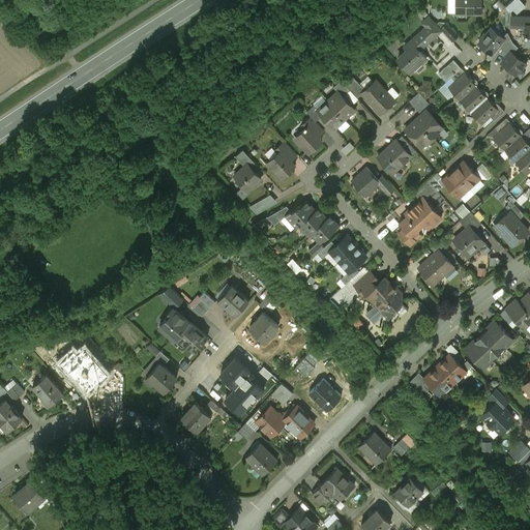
[(477,0),(455,0),(457,11),(478,11),(477,0)]
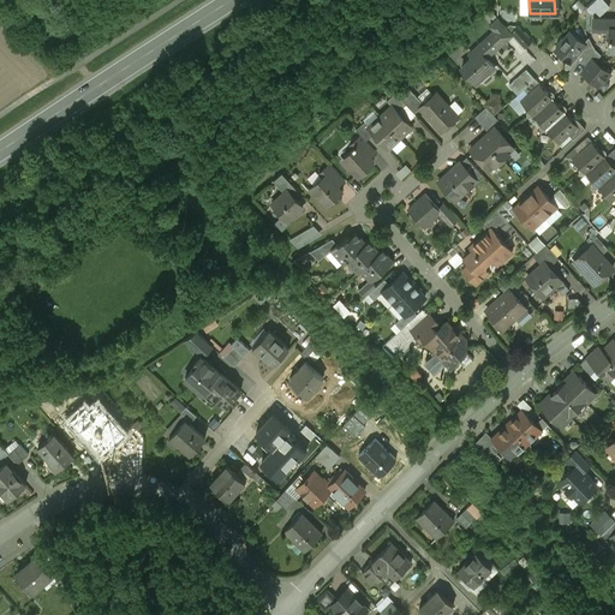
[(598,0),(593,0),(586,7),(591,12),(602,3),(598,0)]
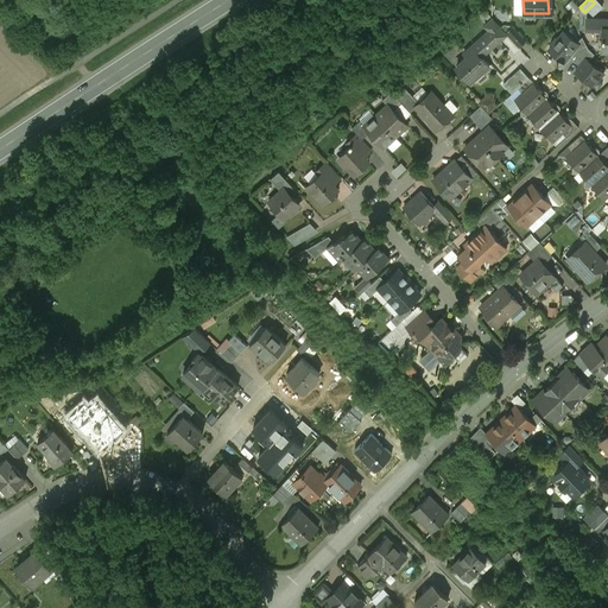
[(506,32),(492,18),(485,24),(489,30),(499,40),(506,33),(506,32)]
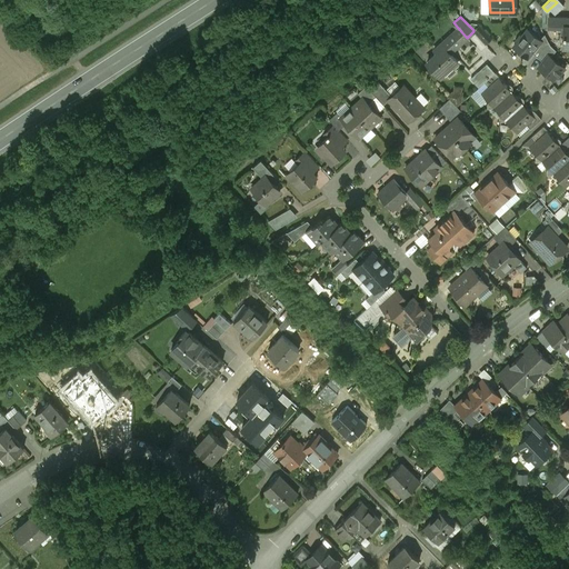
[(568,26),(568,18),(549,17),(548,29),(549,29),(549,28),(563,28),(563,47),(568,46),(568,26)]
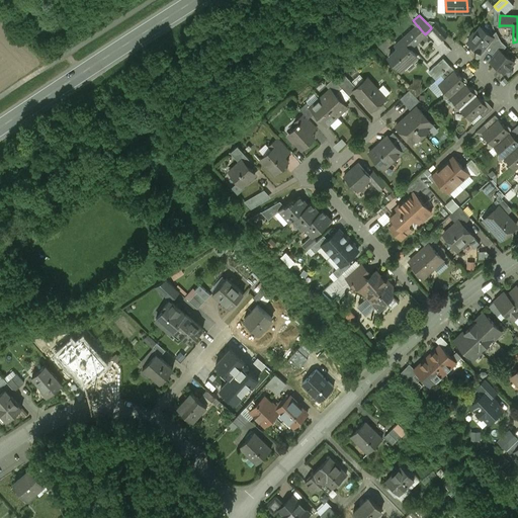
[(447,34),(436,22),(431,27),(431,28),(441,39),(447,34)]
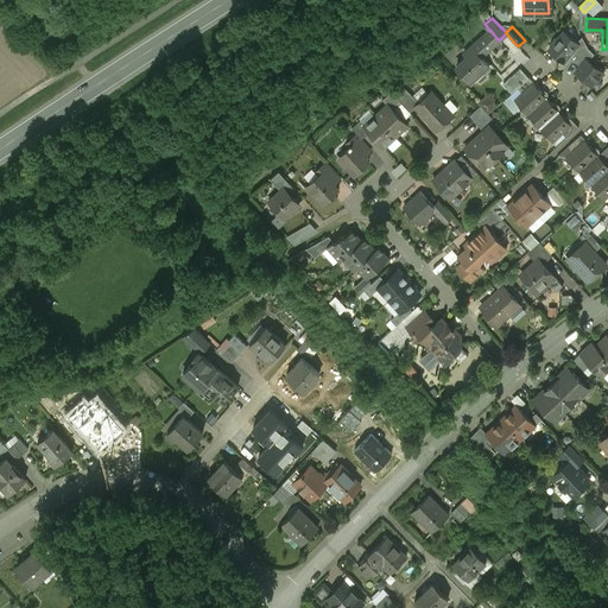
[(489,30),(463,52),(467,57),(456,67),(469,82),(488,64),(479,55),(483,50),(487,50),(499,40),(489,30)]
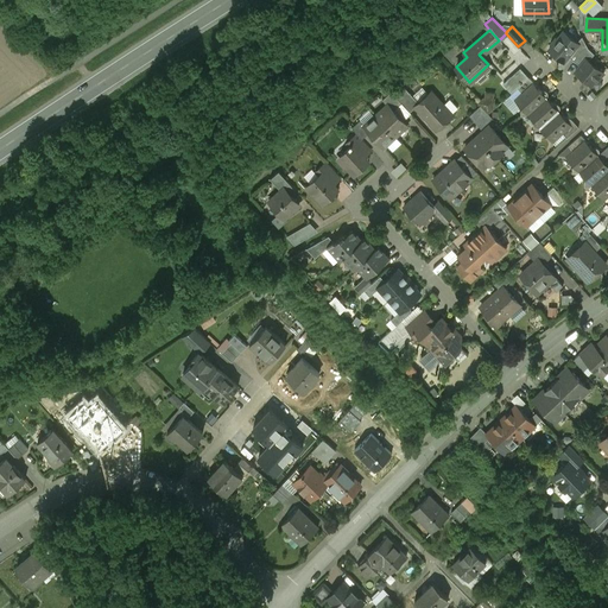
[(563,31),(557,39),(556,38),(551,43),(552,44),(549,49),(563,62),(568,56),(578,43),(577,43),(563,31)]
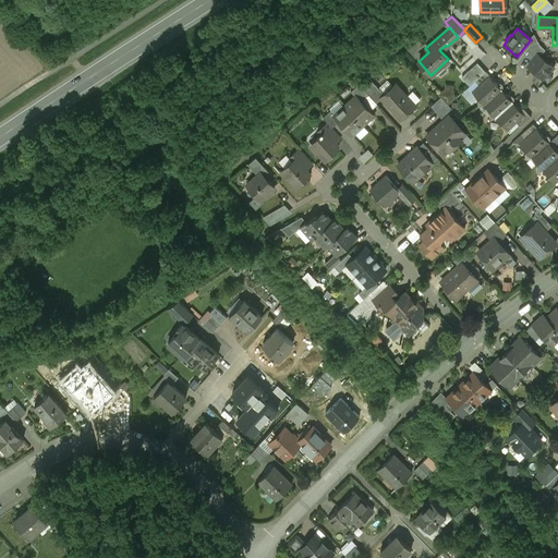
[(531,39),(521,51),(526,56),(538,41),(534,34),(530,39),(531,39)]
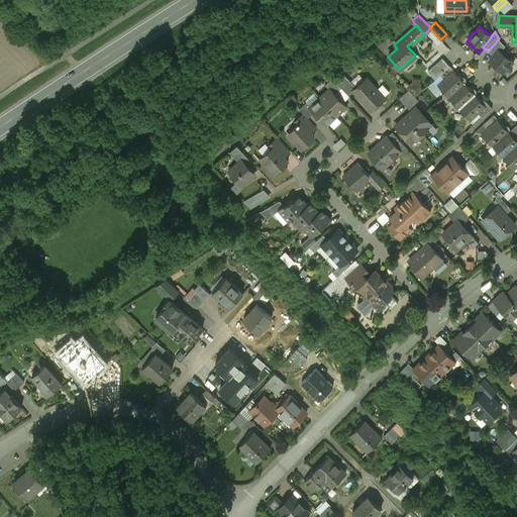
[(505,45),(500,40),(499,38),(488,52),(493,56),(498,49),(500,52),(505,45)]
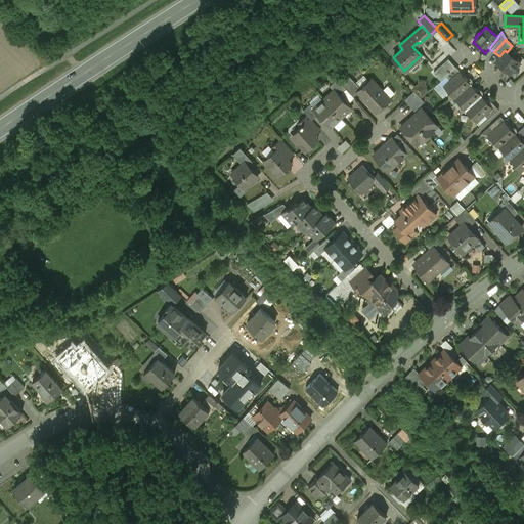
[(507,52),(505,50),(499,56),(495,60),(510,73),(514,68),(515,69),(520,62),(507,52)]
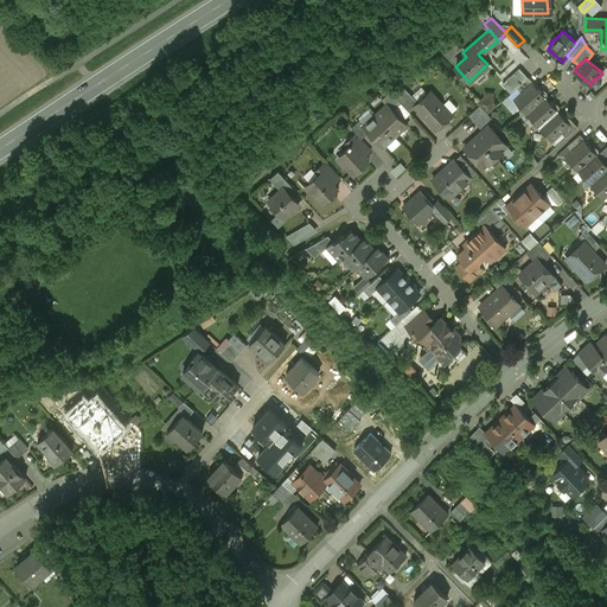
[(541,90),(528,77),(516,88),(521,93),(513,100),(519,106),(519,115),(524,115),(525,115),(526,114),(545,96),(547,96),(547,95),(547,94),(547,91),(545,91),(545,90),(544,90),(543,90),(542,90),(541,90)]
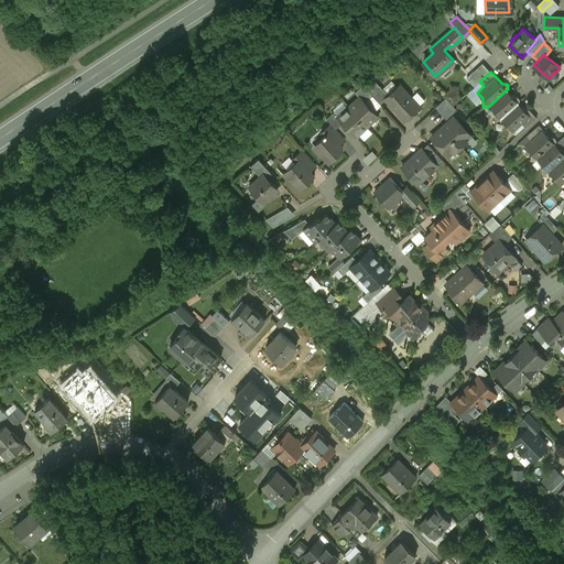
[(388,95),(376,82),(367,89),(372,95),(380,104),(384,99),(384,98),(388,95)]
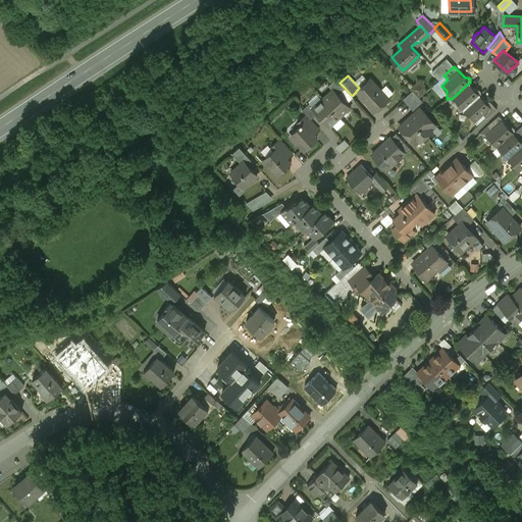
[(340,83),(335,77),(328,85),(332,90),(333,89),(337,94),(345,88),(340,83)]
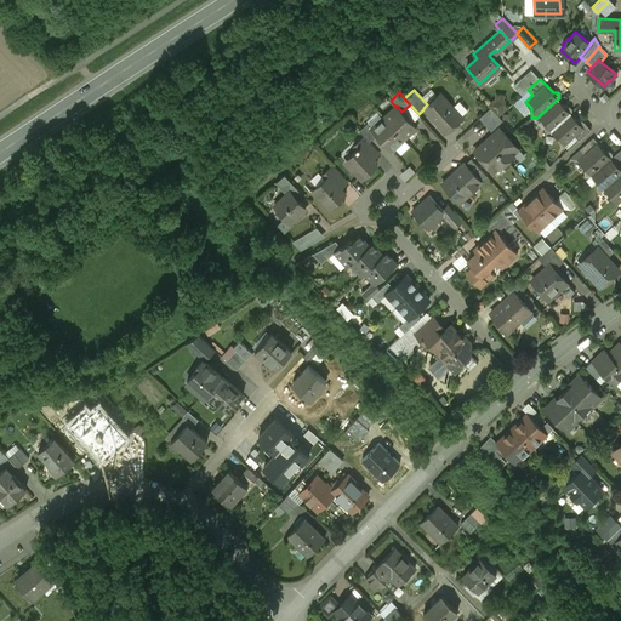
[(462,117),(440,93),(427,104),(423,108),(423,109),(445,132),(462,117)]
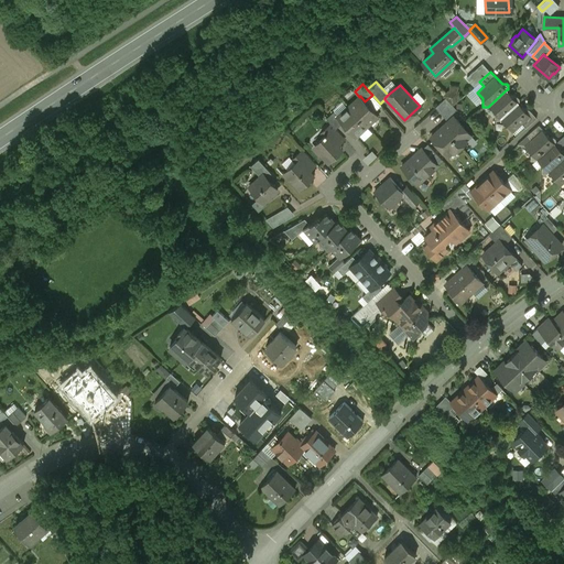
[(507,89),(489,106),(495,111),(494,119),(498,119),(500,119),(500,118),(519,102),(519,101),(520,99),(519,98),(519,97),(518,96),(516,96),(514,96),(513,97),(507,89)]
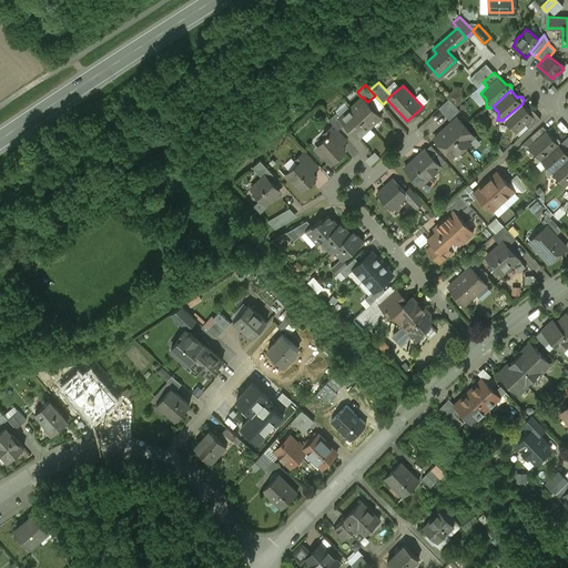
[(367,102),(363,97),(362,98),(351,107),(369,127),(381,115),(367,102)]
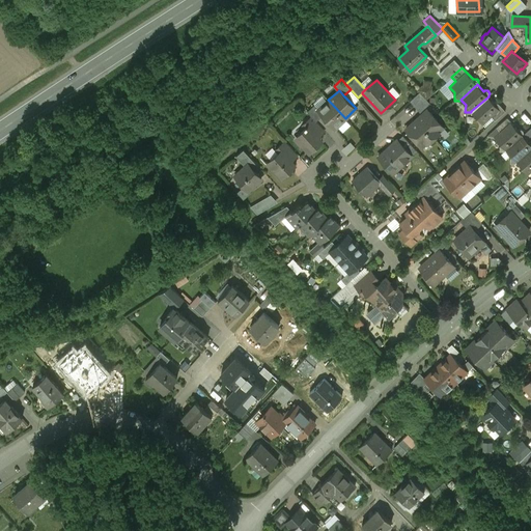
[(419,91),(410,101),(420,112),(429,103),(419,91)]
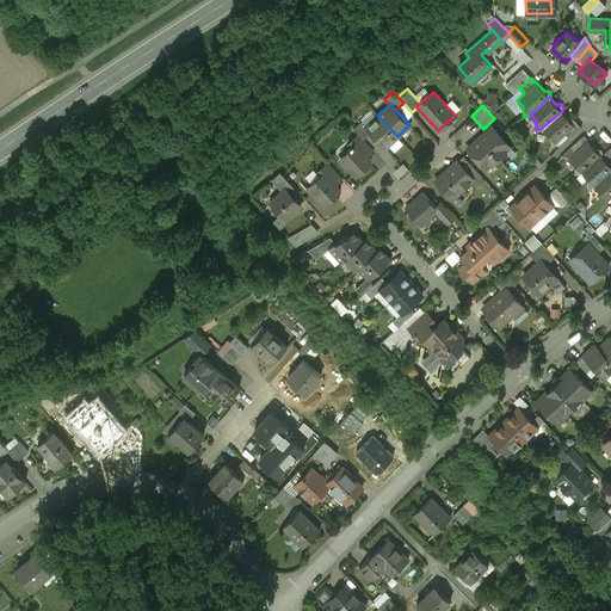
[(569,118),(562,111),(542,128),(551,137),(559,131),(562,135),(565,133),(569,137),(581,128),(574,119),(569,118)]
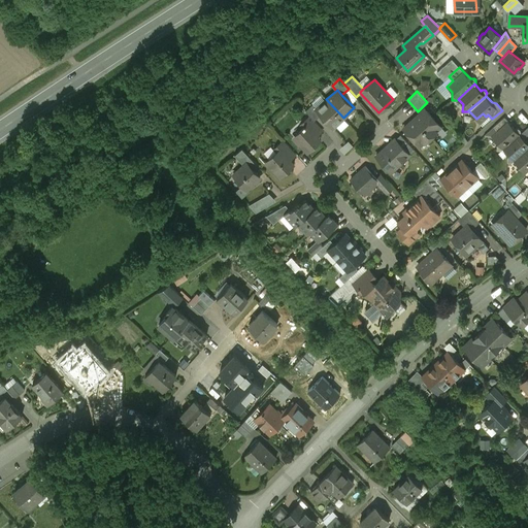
[(343,118),(326,99),(317,107),(316,109),(321,114),(332,127),(343,118)]
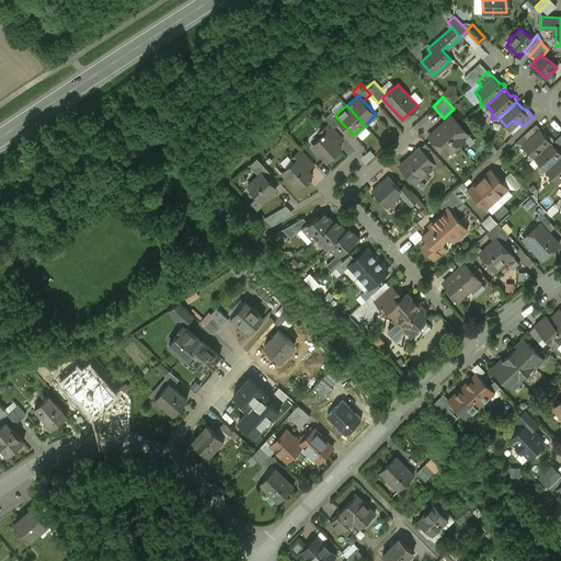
[(332,110),(324,117),(330,123),(333,127),(341,122),(335,116),(336,114),(332,110)]
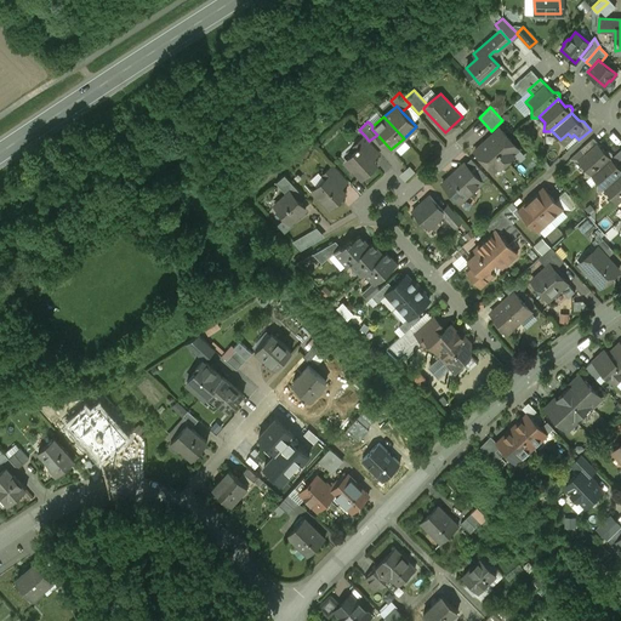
[(518,148),(500,127),(486,140),(506,160),(512,155),(512,153),(518,148)]
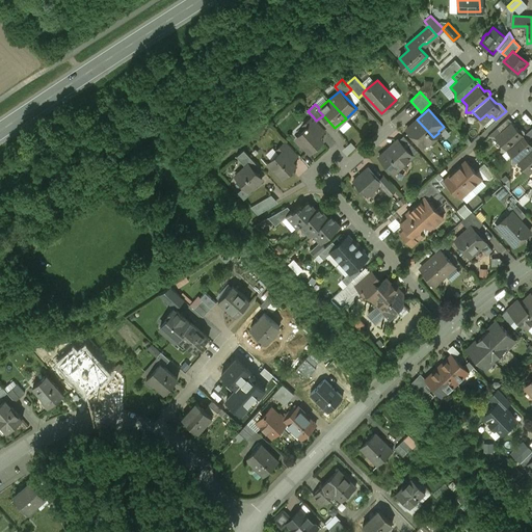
[(486,114),(480,120),(487,128),(496,120),(491,115),(489,117),(486,114)]
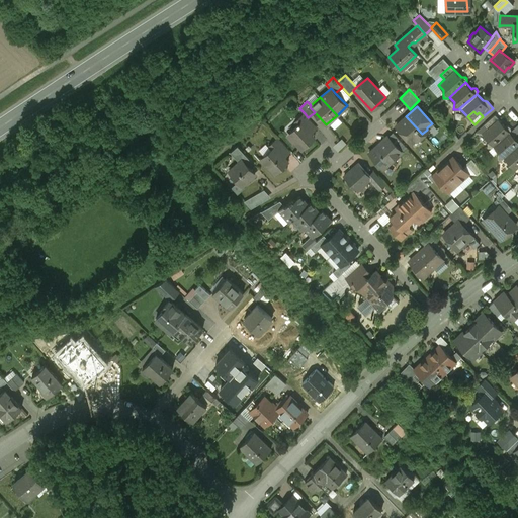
[(305,113),(295,121),(298,124),(288,134),(289,135),(288,136),(288,137),(291,141),(293,139),(303,148),(312,139),(309,135),(315,127),(316,126),(308,117),(305,113)]
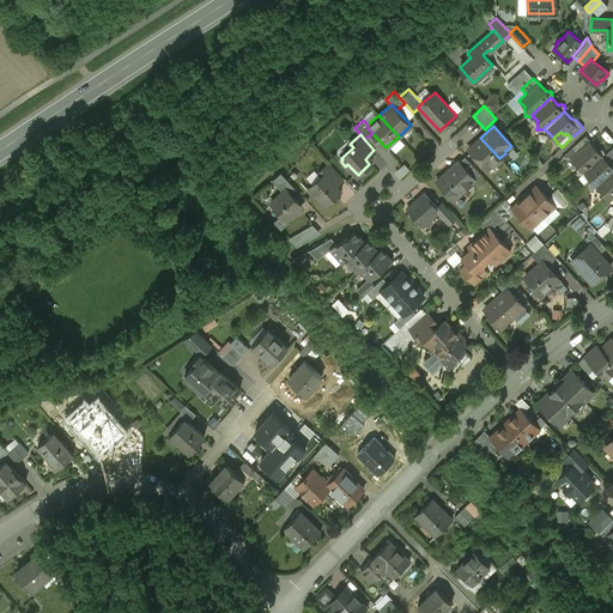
[(598,150),(586,135),(572,146),(577,152),(571,158),(577,165),(576,174),(581,174),(582,174),(583,173),(604,156),(604,155),(604,153),(604,152),(604,151),(604,150),(602,150),(601,149),(600,149),(599,150),(598,150)]
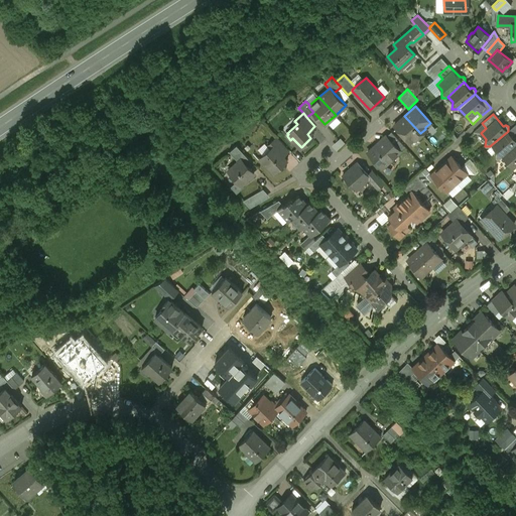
[(420,133),(404,116),(394,125),(409,142),(413,138),(416,138),(420,133)]
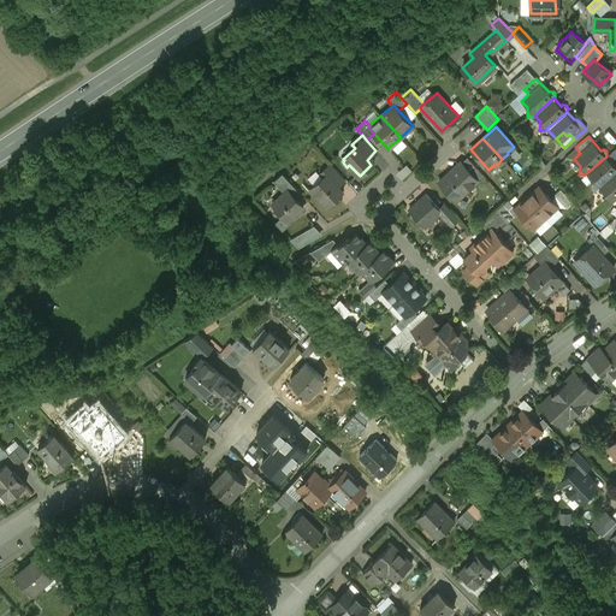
[(606,155),(606,157),(586,173),(592,179),(592,188),(597,189),(598,188),(599,187),(615,171),(615,163),(615,164),(614,164),(606,155)]
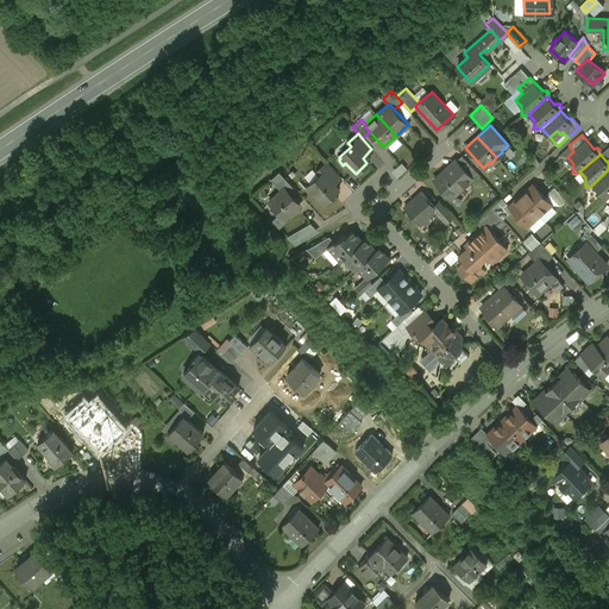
[(456,159),(433,180),(450,199),(472,177),(456,159)]
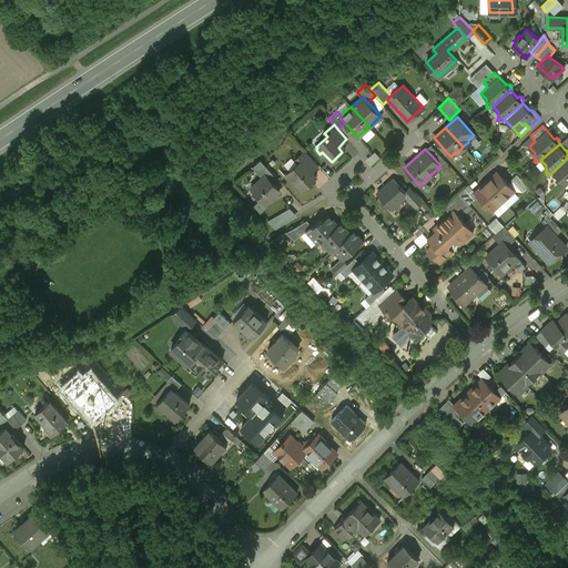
[(303,152),(295,159),(298,162),(285,174),(291,180),(293,178),(302,188),(300,190),(314,178),(310,173),(317,166),(316,165),(317,164),(305,151),(304,152),(303,152)]
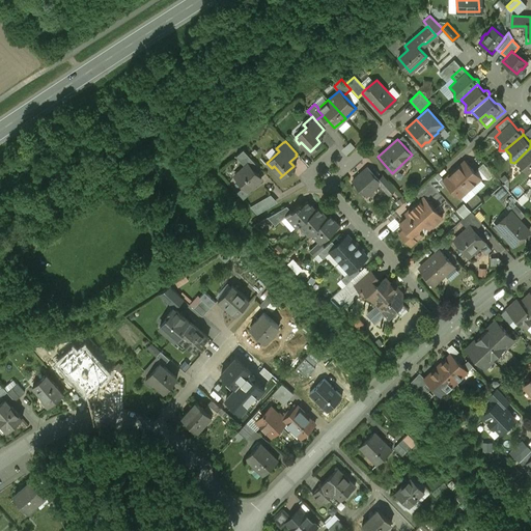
[(530,147),(516,161),(524,170),(530,164),(530,163),(530,147)]
